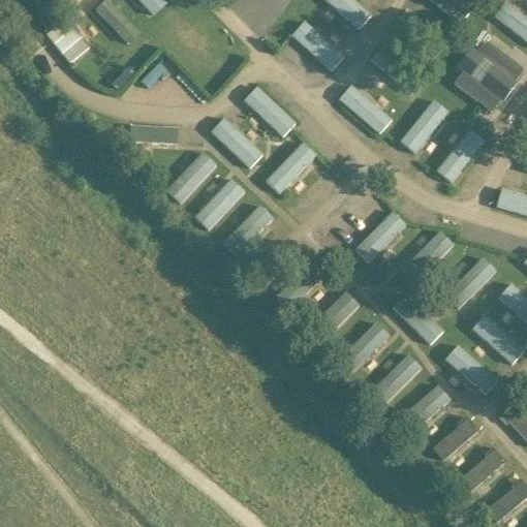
[(74,1),(73,0),(57,0),(66,9),(74,1)]
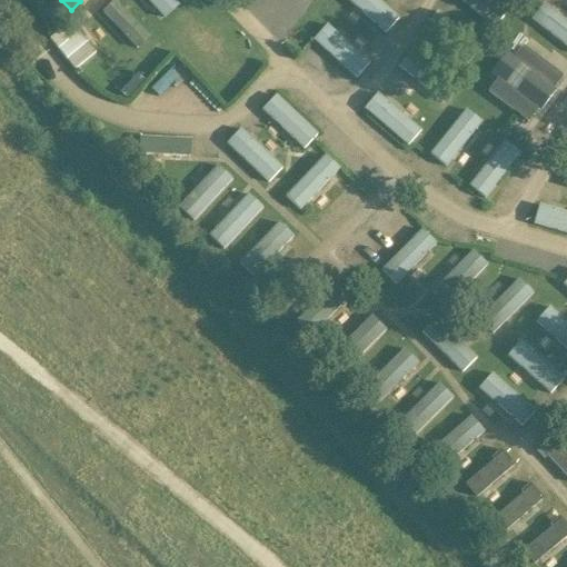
[(350,0),(385,30),(399,15),(383,0),(350,0)]
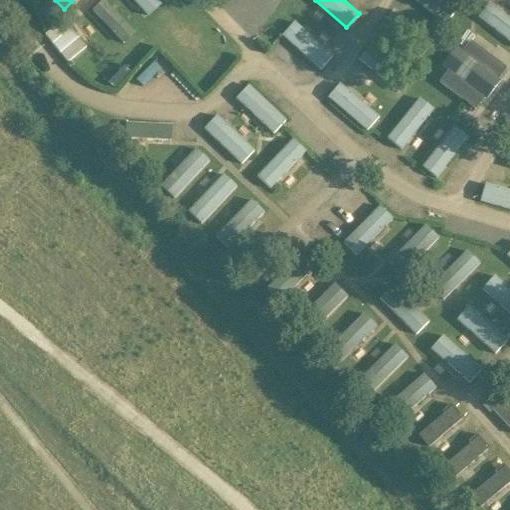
[(416,0),(443,24),(456,9),(445,0),(416,0)]
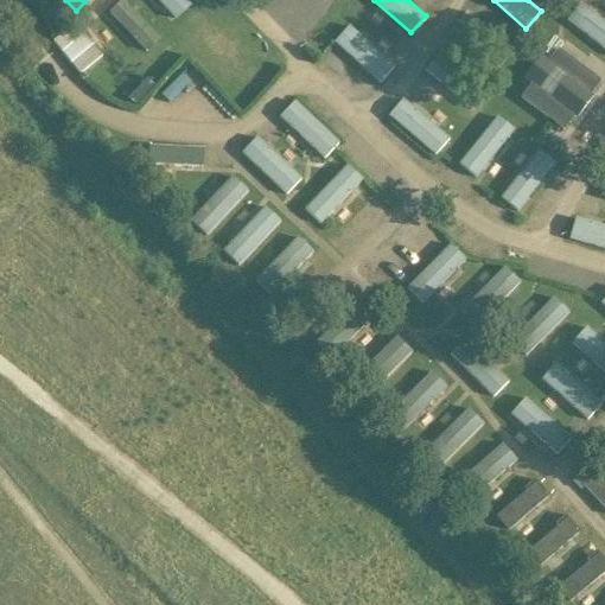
[(604,18),(581,0),(567,18),(604,46),(604,18)]
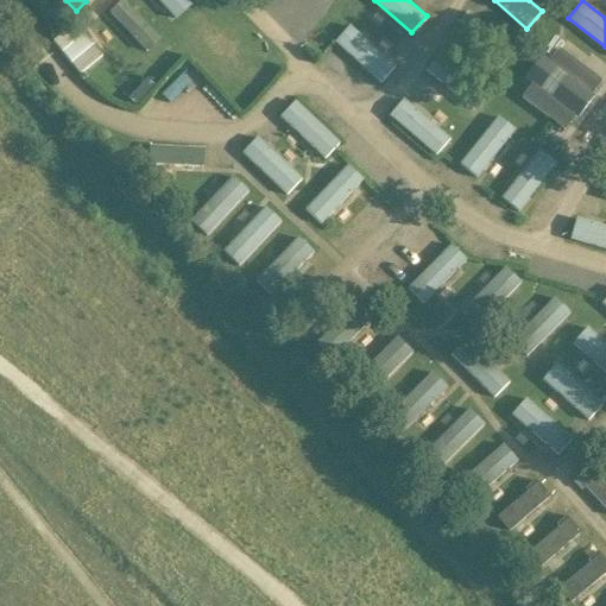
[(380,80),(396,62),(349,21),(335,38),(380,80)]
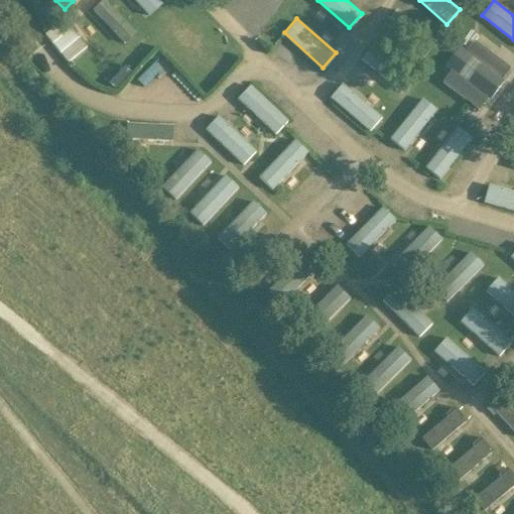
[(513,68),(475,38),(465,51),(461,47),(447,65),(454,69),(443,82),(482,111),(491,99),(492,100),(506,82),(505,81),(513,70),(513,68)]
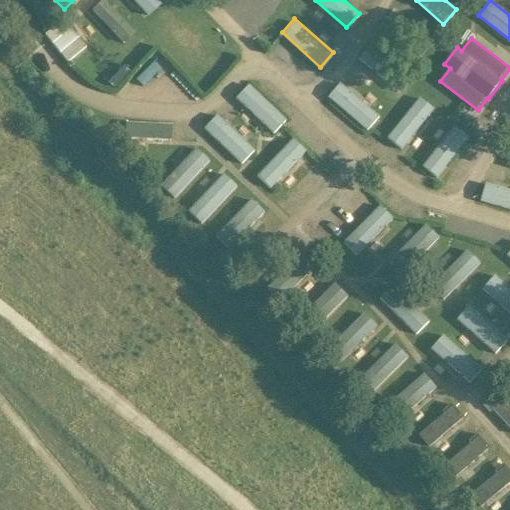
[(397,92),(410,77),(371,43),(358,57),(397,92)]
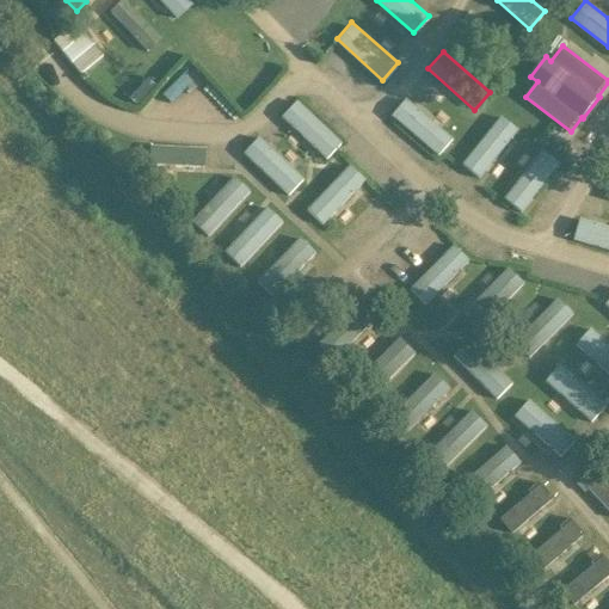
[(437,154),(453,137),(406,96),(391,114),(437,154)]
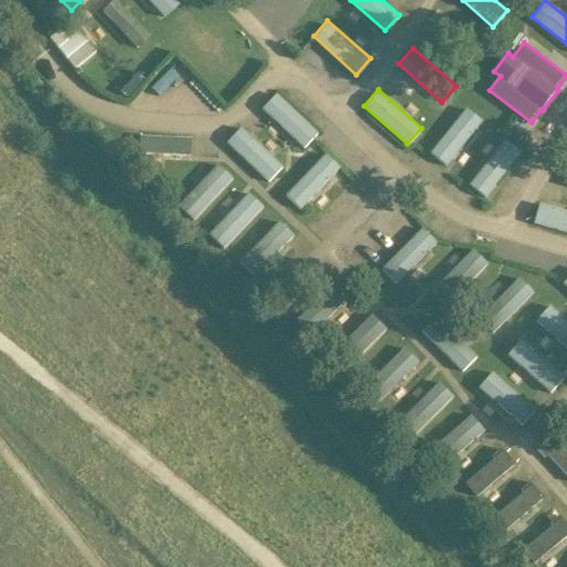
[(276,92),(261,107),(304,147),(318,131),(276,92)]
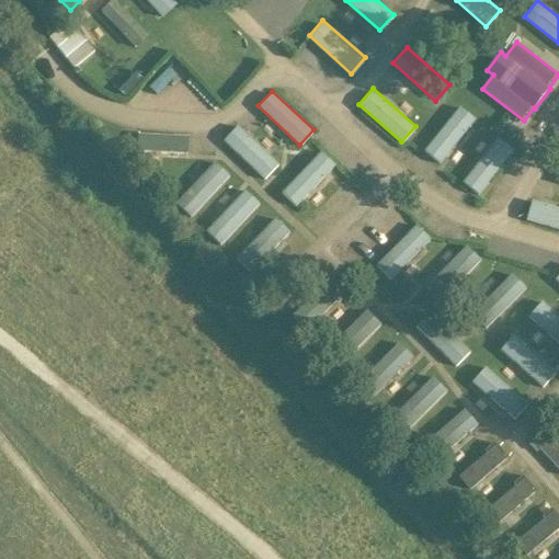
[(476,117),(459,104),(424,149),(441,162),(476,117)]
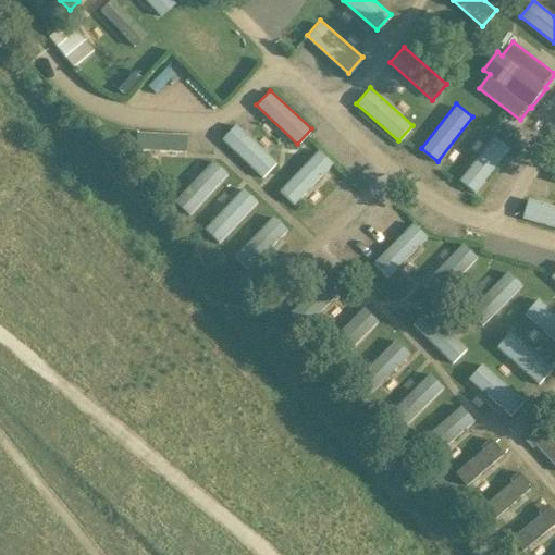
[(235,123),(222,138),(263,177),(278,162),(235,123)]
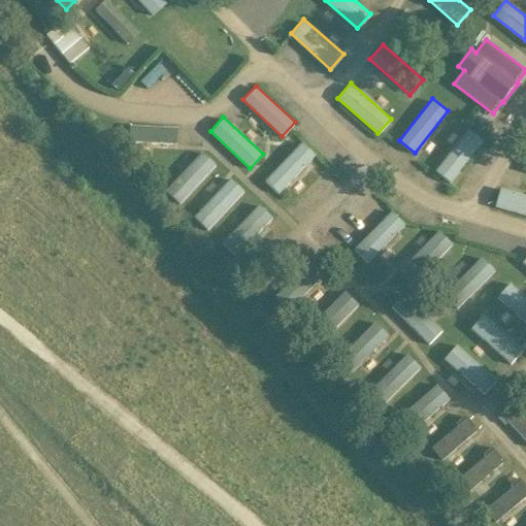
[(177,126),(129,124),(129,141),(176,143),(177,126)]
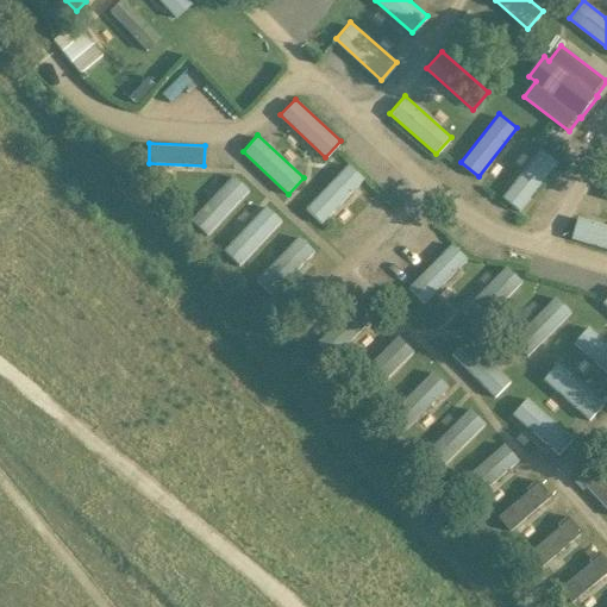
[(557,162),(539,148),(501,195),(519,210),(557,162)]
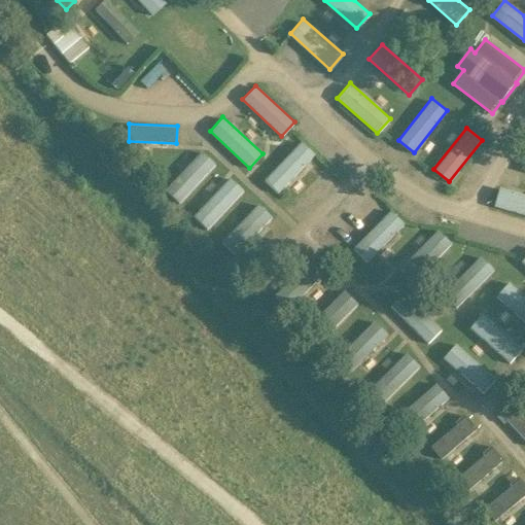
[(315,154),(301,140),(265,179),(278,193),(315,154)]
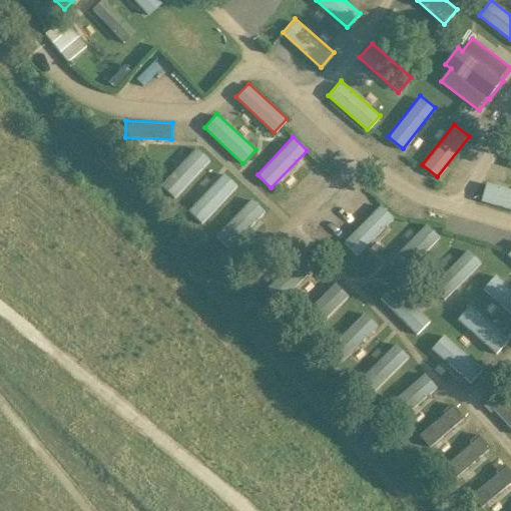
[(209,159),(195,146),(161,184),(175,197),(209,159)]
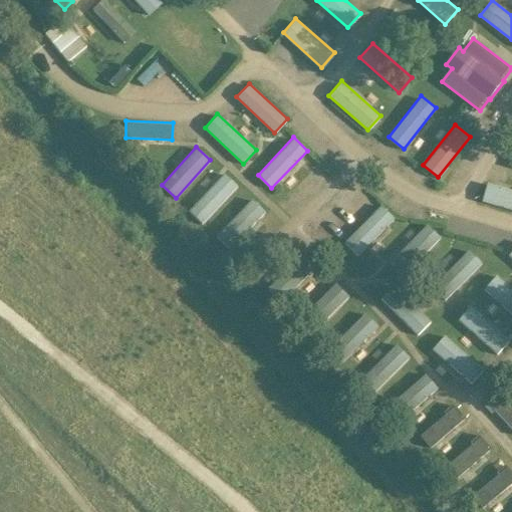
[(237,185),(224,173),(189,210),(202,223),(237,185)]
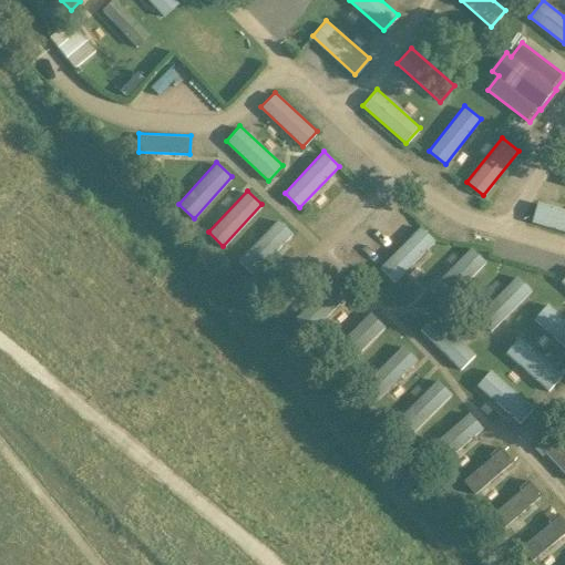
[(564,207),(537,201),(532,222),(564,229),(564,207)]
